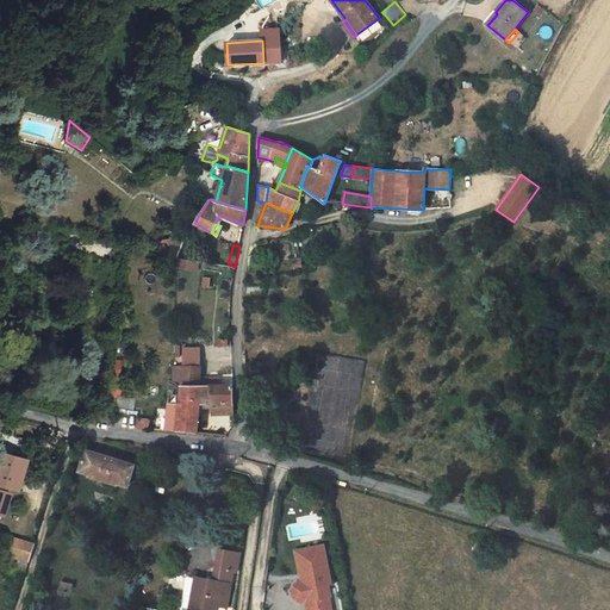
[(192,260),(179,259),(178,267),(191,269),(192,260)]
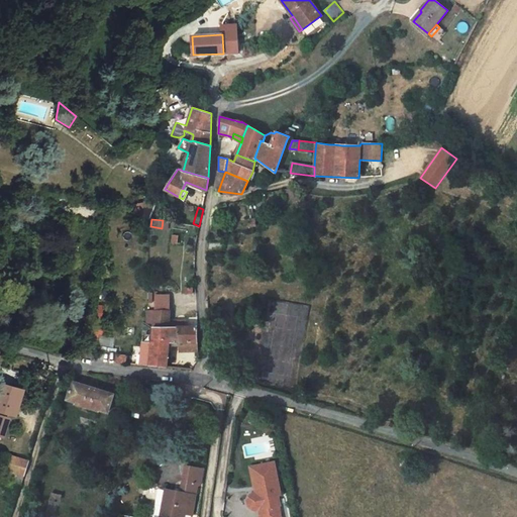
[(184,236),(173,234),(172,241),(182,242),(184,236)]
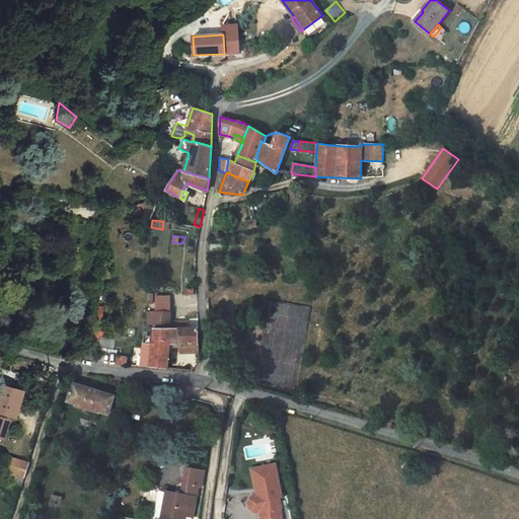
[(223,254),(224,244),(209,243),(208,254),(223,254)]
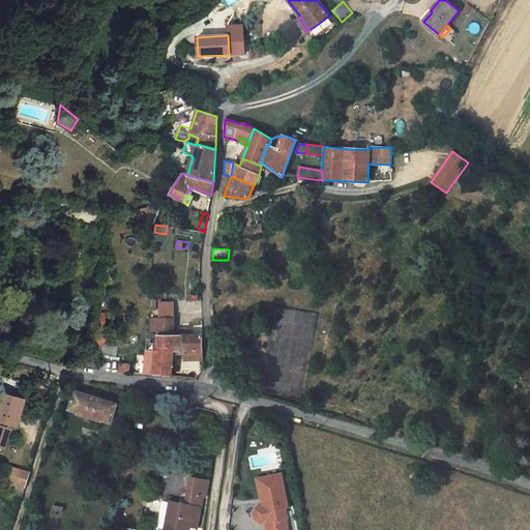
[(22,284),(8,278),(7,284),(20,288),(22,284)]
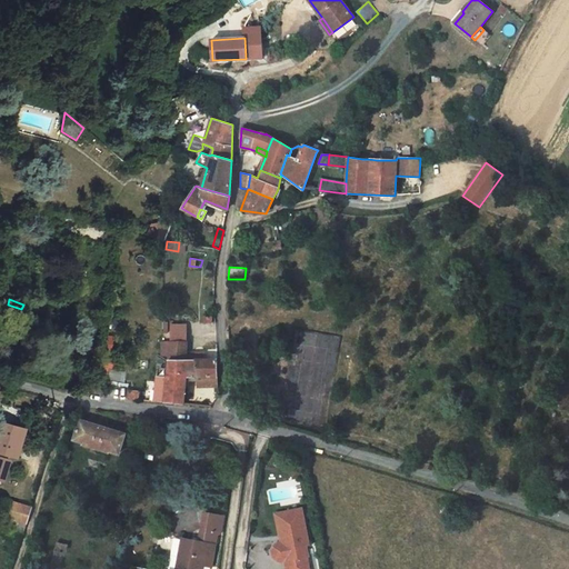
[(170,341),(162,341),(161,356),(168,359),(170,341)]
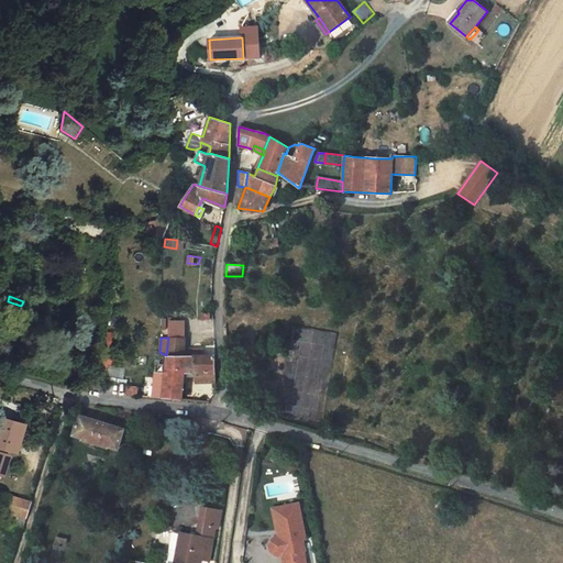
[(166,355),(167,356),(184,356),(184,349),(185,339),(168,338),(166,355)]
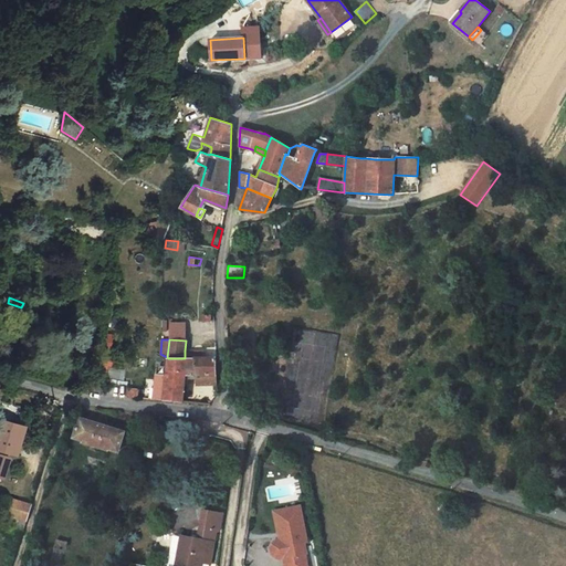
[(168,358),(168,367),(164,400),(182,402),(185,375),(194,375),(194,357),(185,358),(168,358)]
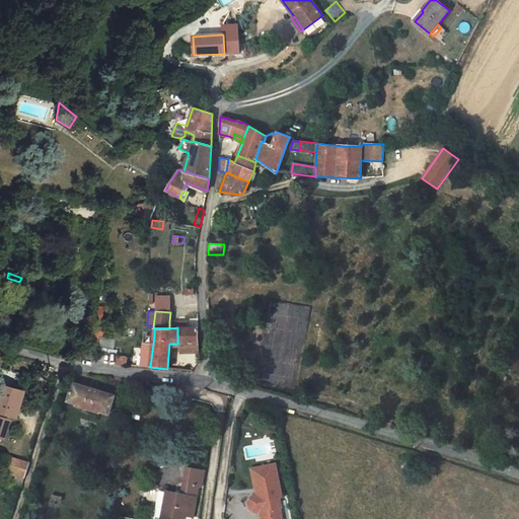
[(199,344),(198,327),(187,327),(177,327),(177,344),(180,344),(199,344)]
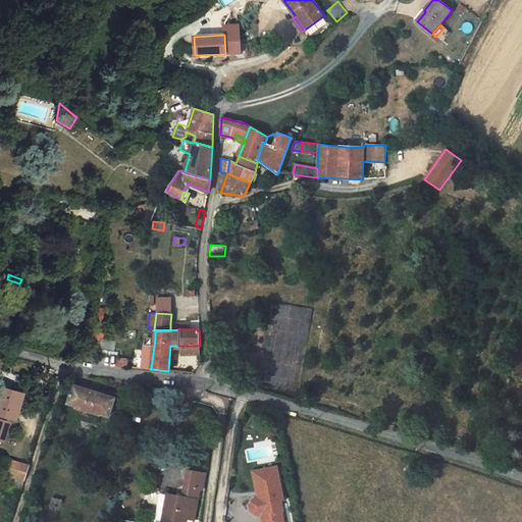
[(151,369),(155,338),(146,337),(143,368),(151,369)]
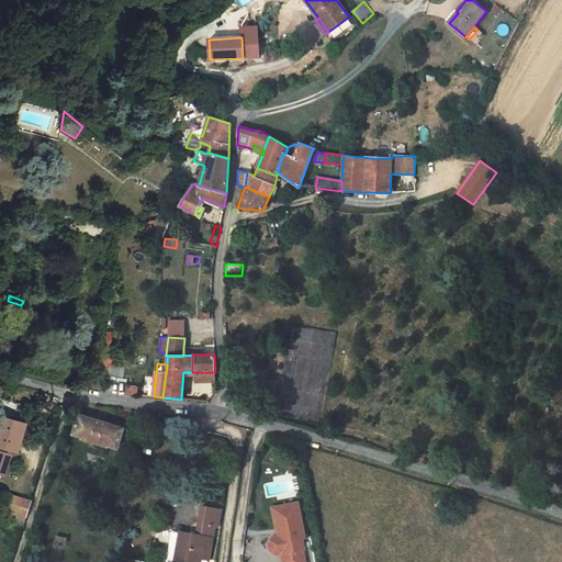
[(87,388),(97,389),(99,378),(99,370),(89,369),(87,388)]
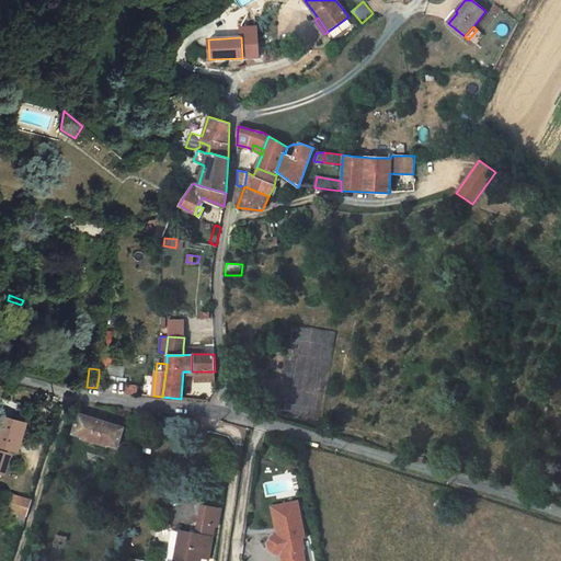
[(103,378),(105,378),(119,379),(121,373),(104,370),(103,378)]
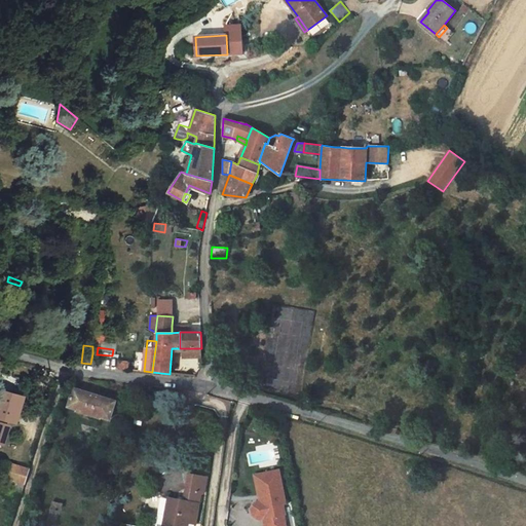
[(201,358),(201,348),(183,348),(183,358),(201,358)]
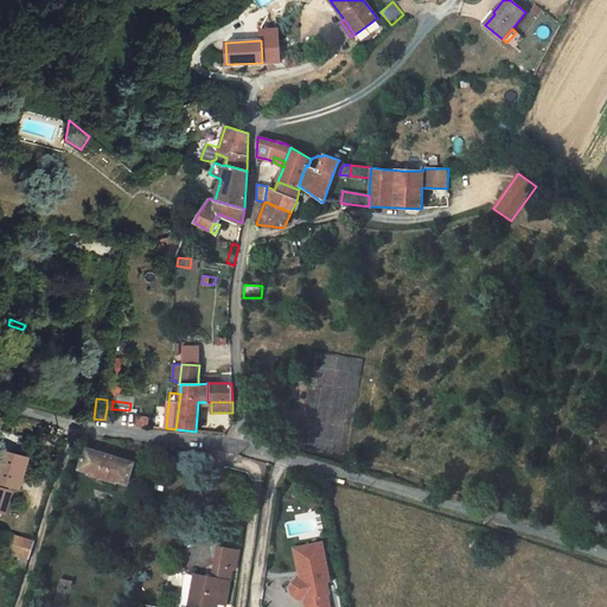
[(23,457),(0,448),(0,481),(14,486),(23,457)]
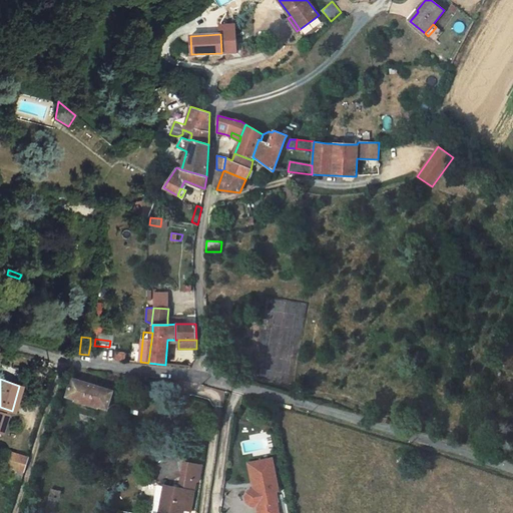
[(66,396),(83,402),(89,403),(106,408),(112,391),(72,379),(66,396)]
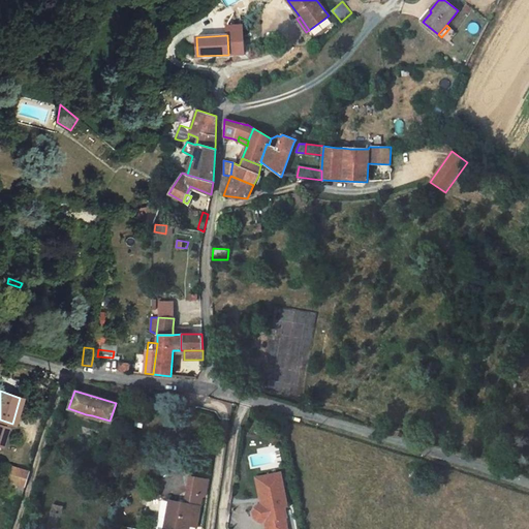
[(54,433),(58,434),(61,435),(65,419),(58,416),(54,433)]
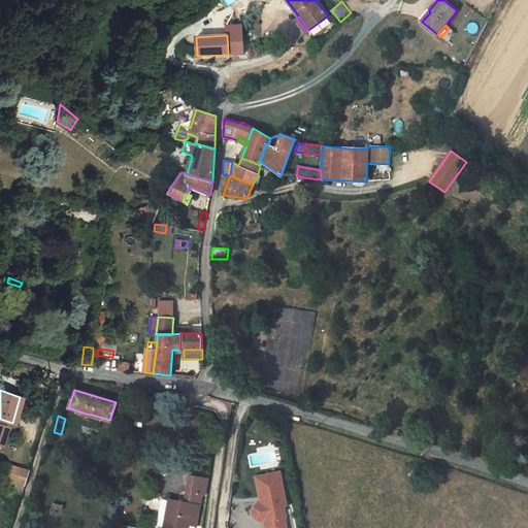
[(110,448),(117,449),(120,434),(112,433),(110,448)]
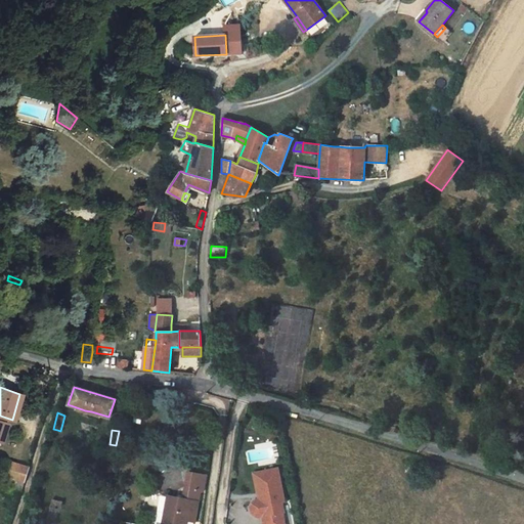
[(30,467),(9,461),(4,476),(15,479),(25,482),(30,467)]
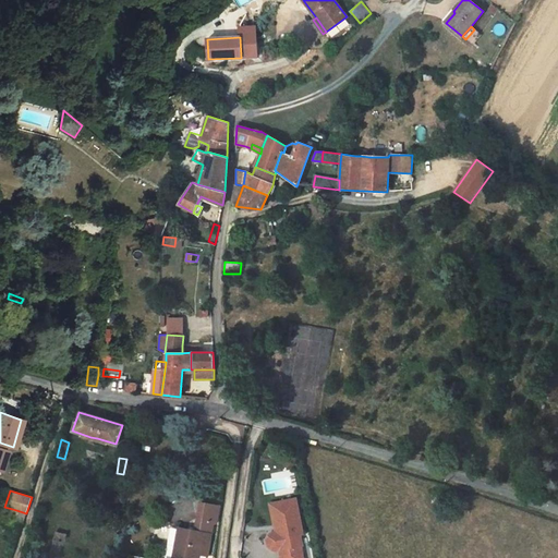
[(280,550),(281,557),(303,557),(301,546),(303,546),(301,535),(303,534),(299,509),(293,510),(292,500),(278,502),(280,519),(278,520),(279,529),(277,532),(277,533),(271,533),(267,540),(268,547),(275,552),(280,550)]
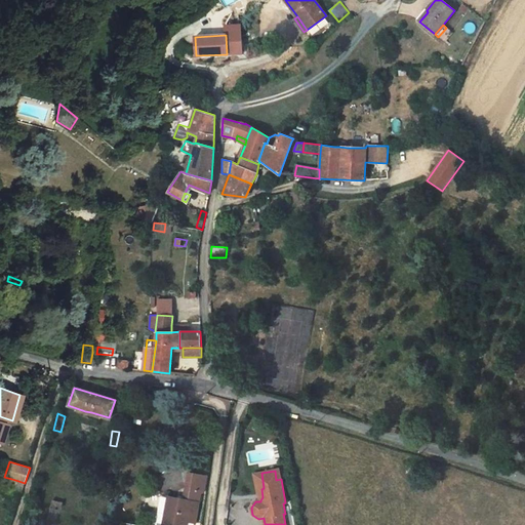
[(190,472),(186,488),(201,491),(203,491),(206,475),(190,472)]
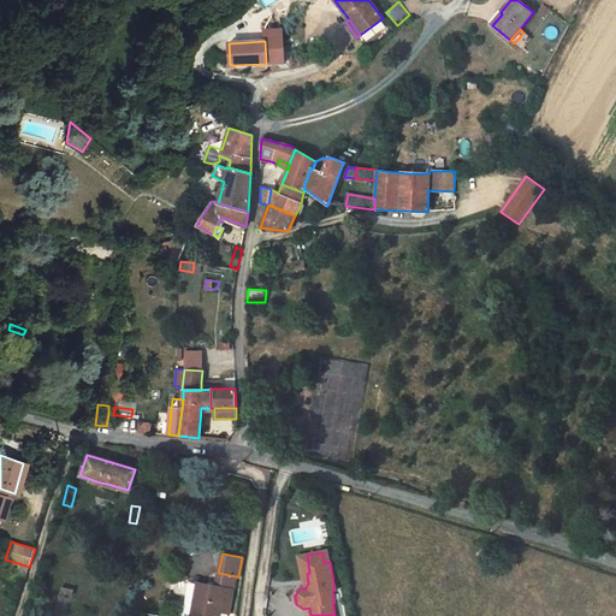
[(300,556),(306,588),(306,587),(308,584),(307,574),(309,573),(307,555),(300,556)]
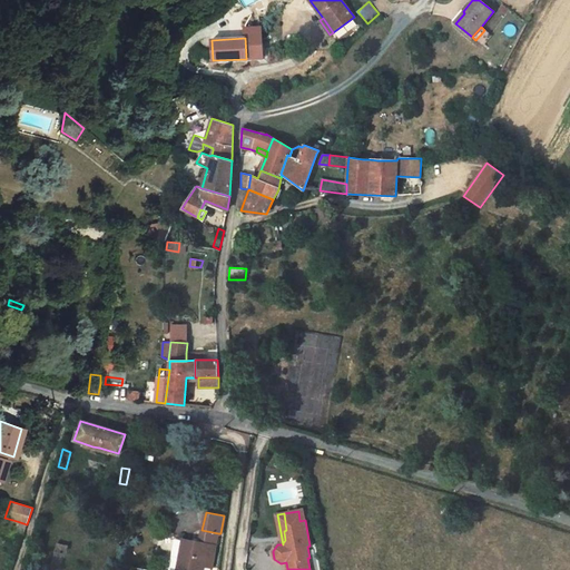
[(27,524),(17,521),(13,531),(23,534),(27,524)]
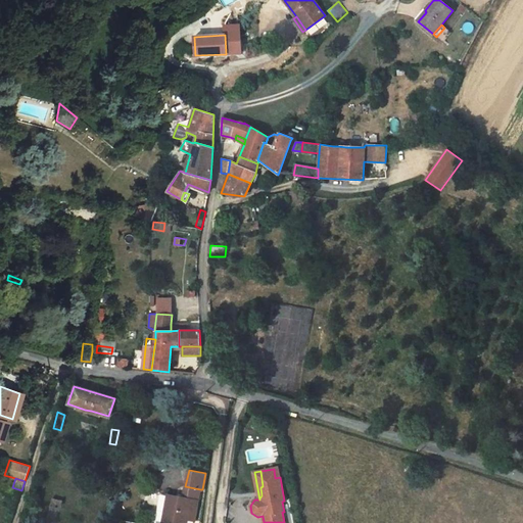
[(194,521),(200,489),(185,486),(183,498),(168,495),(161,522),(186,522),(187,520),(194,521)]
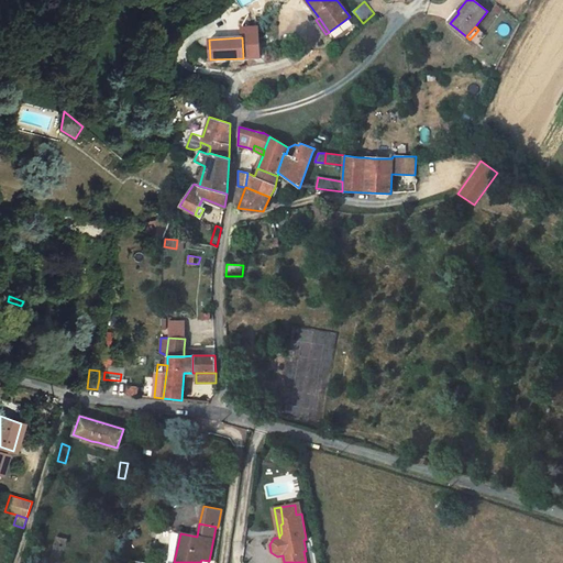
[(66,540),(56,538),(54,549),(58,549),(59,543),(65,544),(66,540)]
